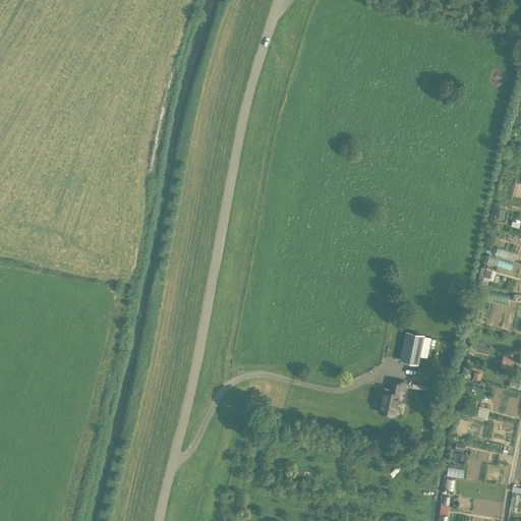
[(498,246),(496,253),(516,258),(518,251),(498,246)]
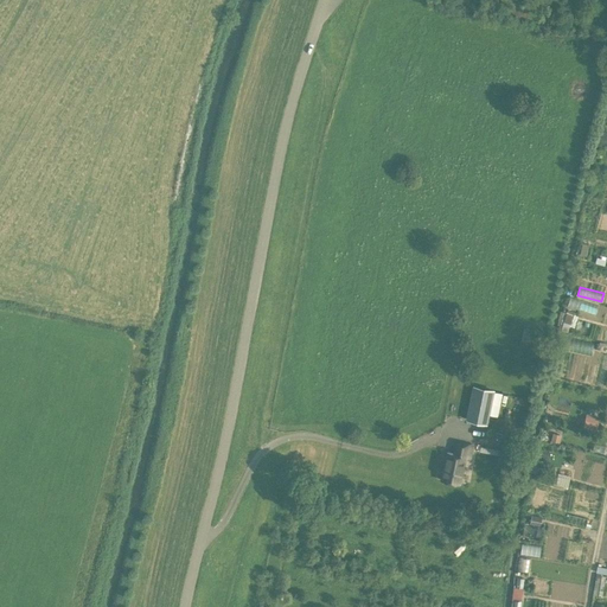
[(596,313),(599,304),(570,296),(568,307),(596,313)]
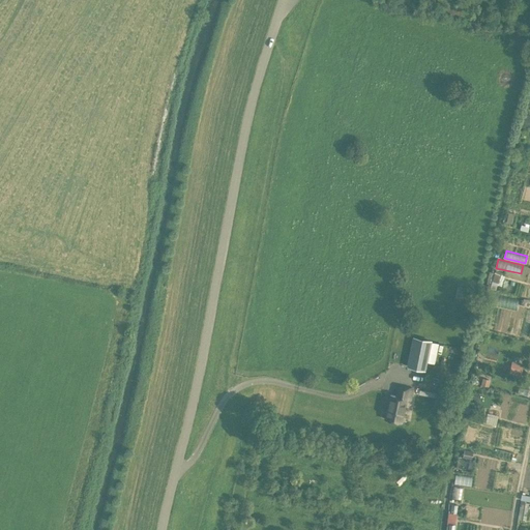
[(497,287),(498,283),(503,284),(505,272),(494,270),(492,287),(497,287)]
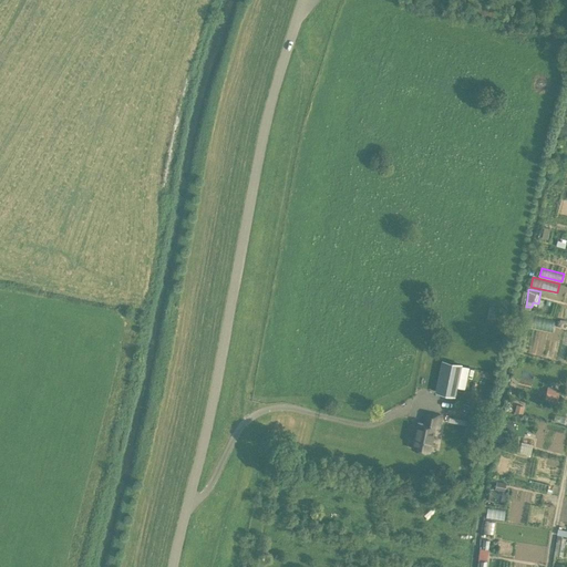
[(532,317),(531,328),(553,329),(554,319),(532,317)]
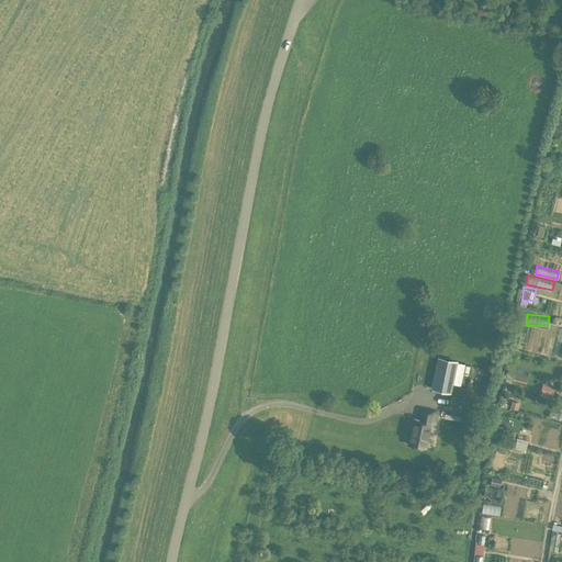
[(438,358),(431,388),(451,392),(458,362),(438,358)]
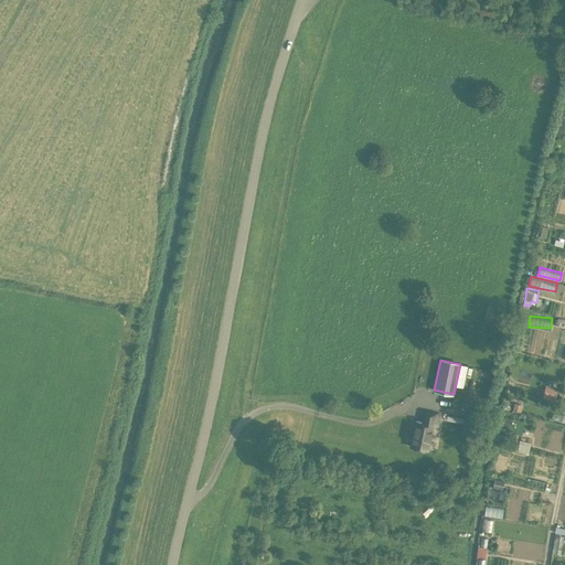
[(545,385),(545,398),(558,398),(557,385),(545,385)]
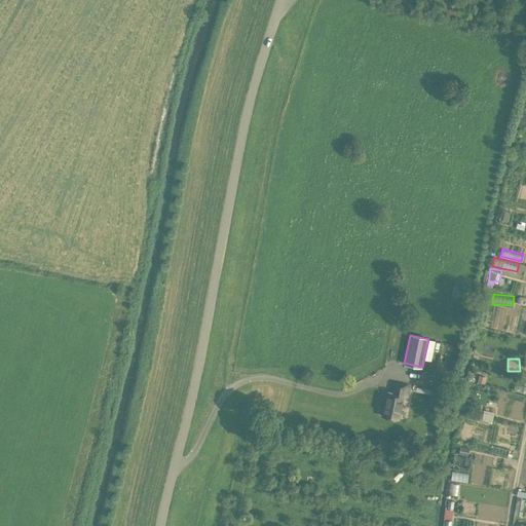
[(481,373),(478,381),(485,383),(488,376),(481,373)]
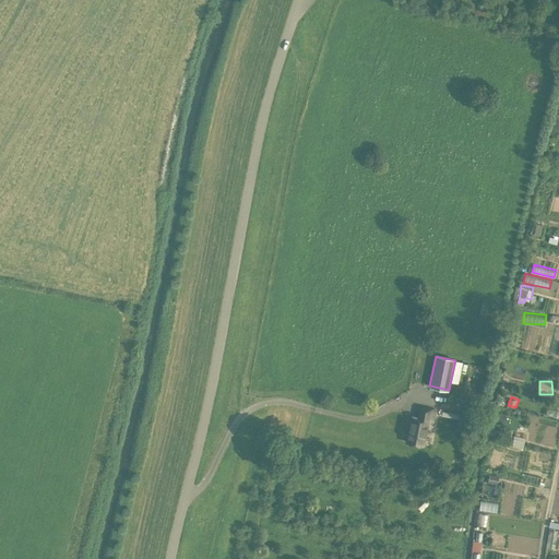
[(412,416),(406,441),(424,444),(429,419),(433,420),(435,411),(432,409),(420,406),(418,417),(412,416)]
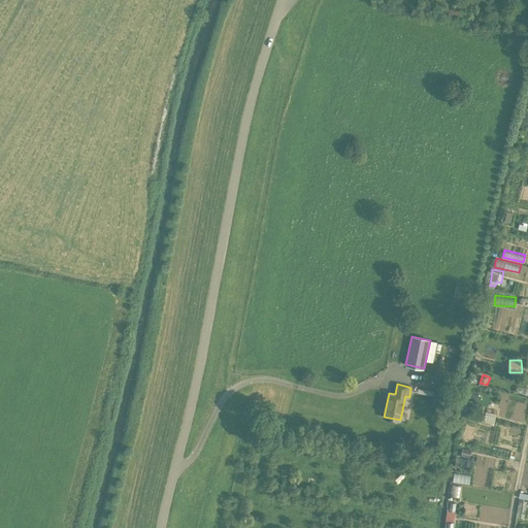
[(486,410),(485,421),(495,422),(497,413),(486,410)]
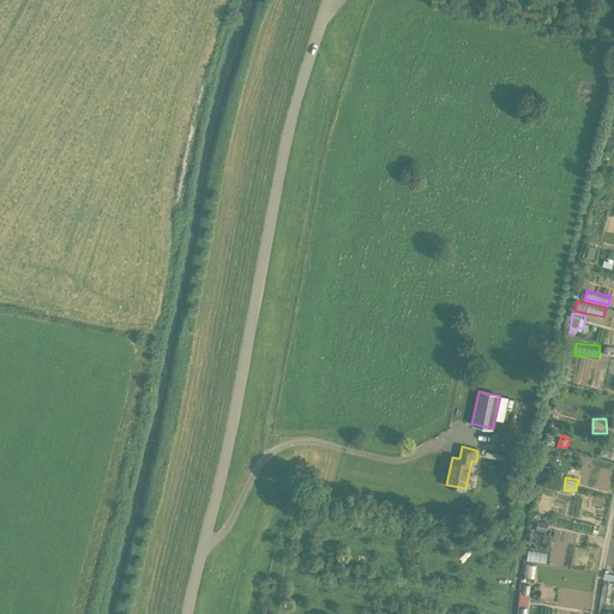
[(546,530),(531,529),(530,541),(546,542),(546,530)]
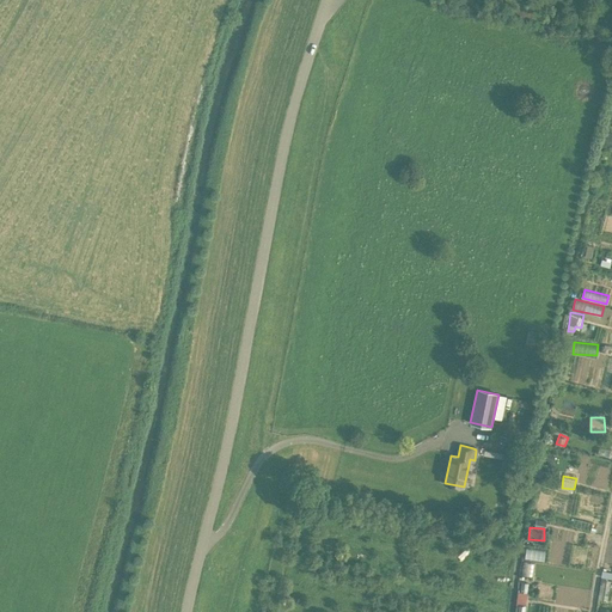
[(526,557),(545,561),(546,550),(527,548),(526,557)]
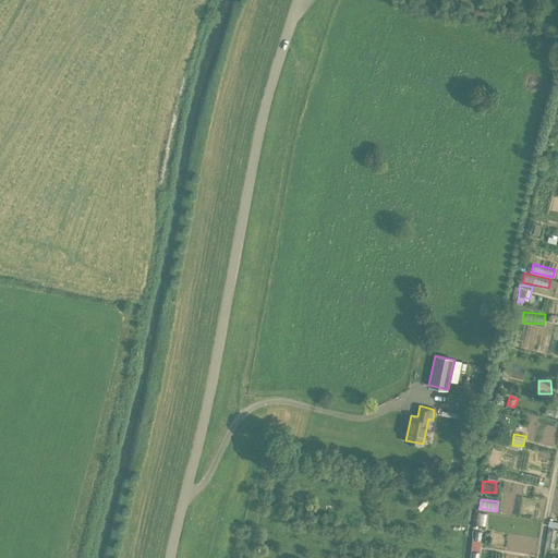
[(548,528),(546,545),(555,546),(557,529),(548,528)]
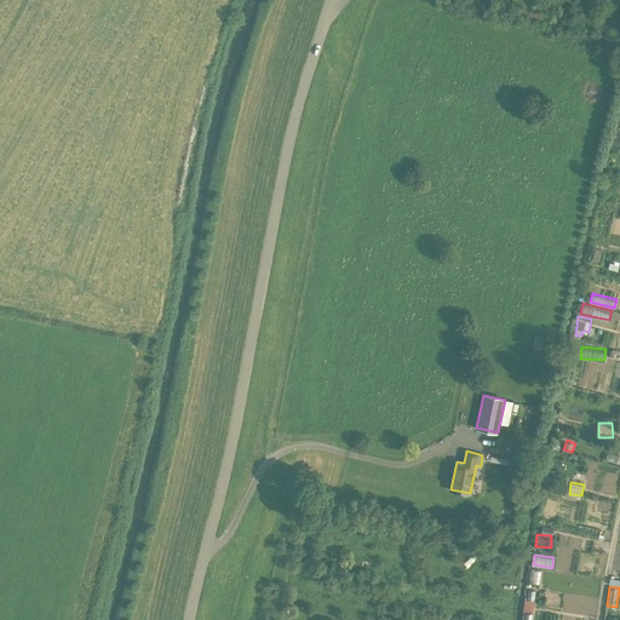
[(523,600),(521,619),(530,619),(534,600),(523,600)]
